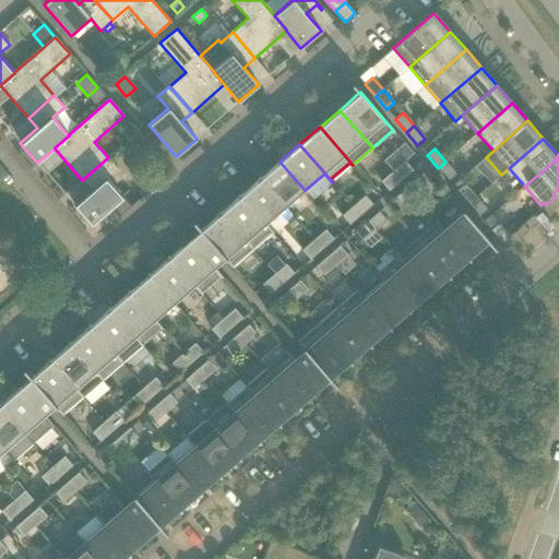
[(108,157),(82,180),(92,190),(74,205),(92,225),(123,198),(107,179),(118,169),(108,157)]
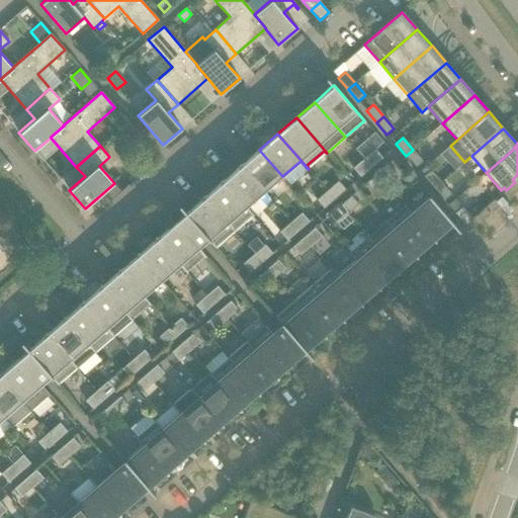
[(375,149),(364,159),(371,167),(382,158),(375,149)]
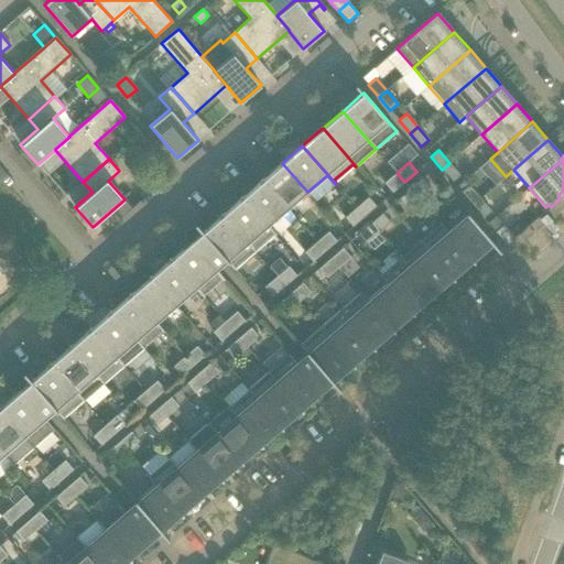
[(282,163),(262,181),(288,209),(307,192),(282,163)]
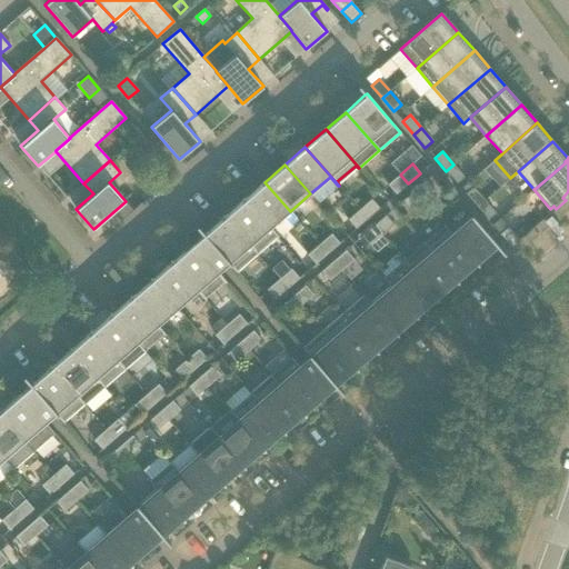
[(453,165),(446,171),(457,183),(465,177),(453,165)]
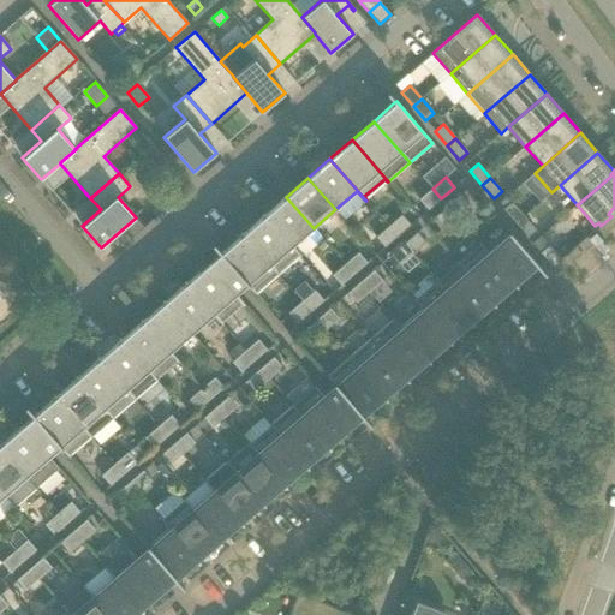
[(441,198),(433,189),(419,199),(428,210),(441,198)]
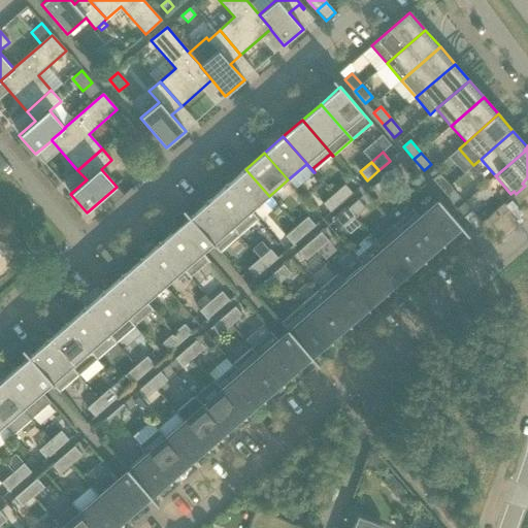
[(395,167),(385,177),(392,186),(403,176),(395,167)]
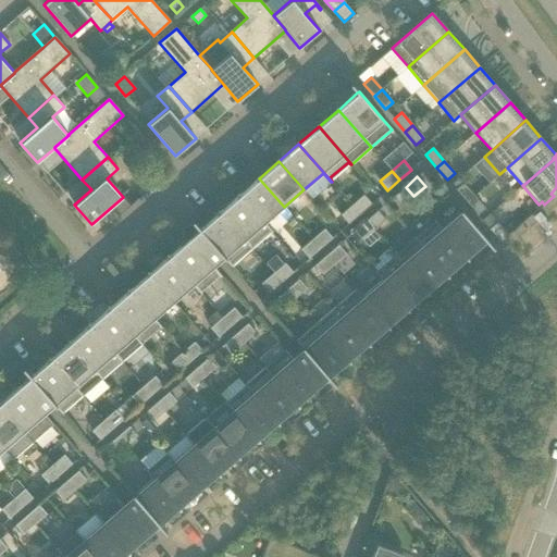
[(259,178),(239,195),(272,233),(273,232),(265,223),(284,207),(259,178)]
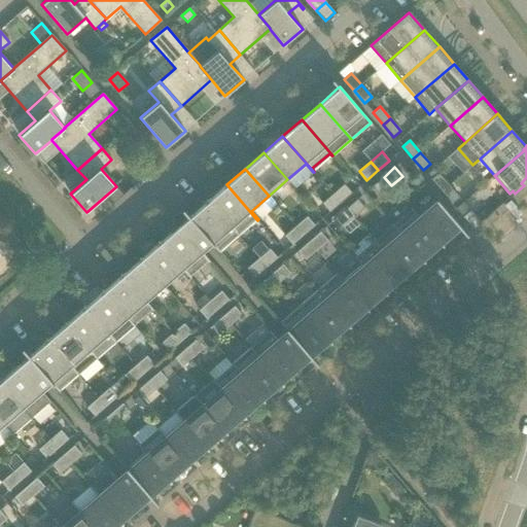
[(431,180),(442,191),(449,185),(438,174),(431,180)]
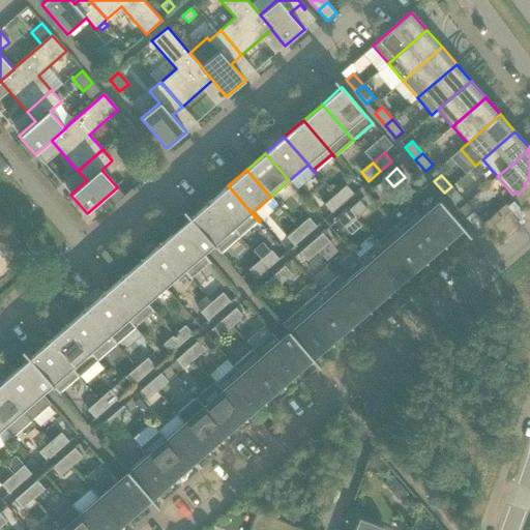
[(393,186),(386,178),(375,187),(382,197),(393,186)]
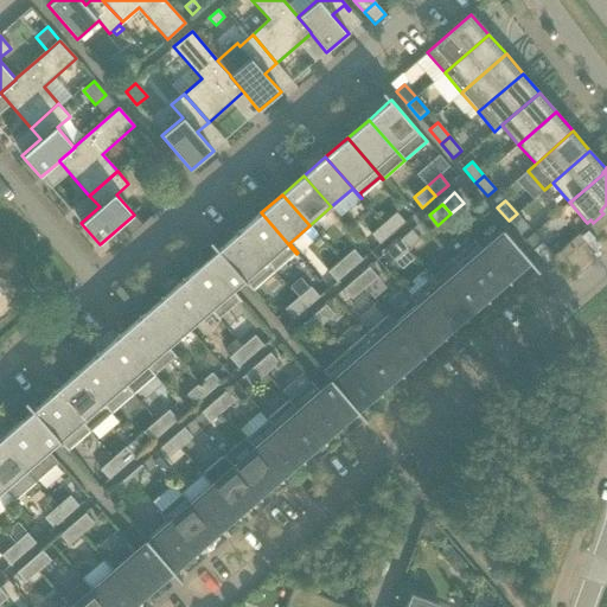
[(261,212),(240,231),(275,273),(276,272),(273,268),(293,250),(296,254),(261,212)]
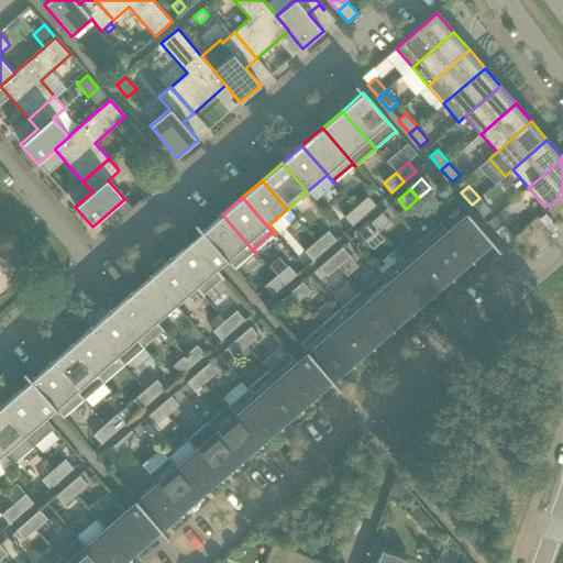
[(367,197),(355,207),(364,217),(376,206),(367,197)]
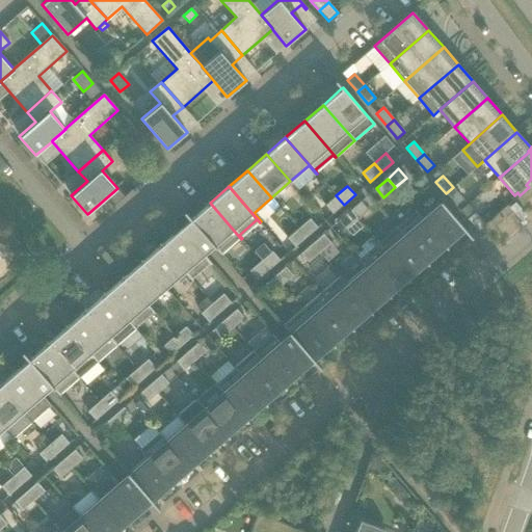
[(453,187),(446,193),(456,206),(463,200),(453,187)]
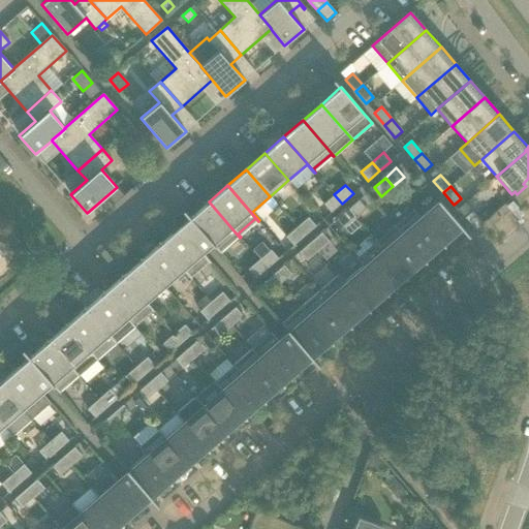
[(342,204),(334,194),(323,205),(331,213),(342,204)]
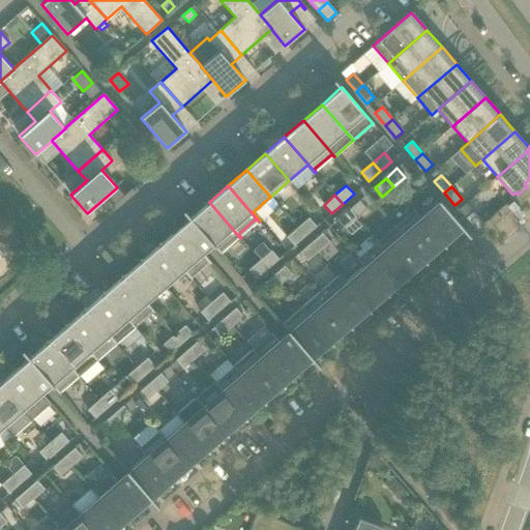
[(413,208),(413,209),(444,245),(463,229),(464,228),(439,200),(438,201),(438,202),(420,217),(413,208)]
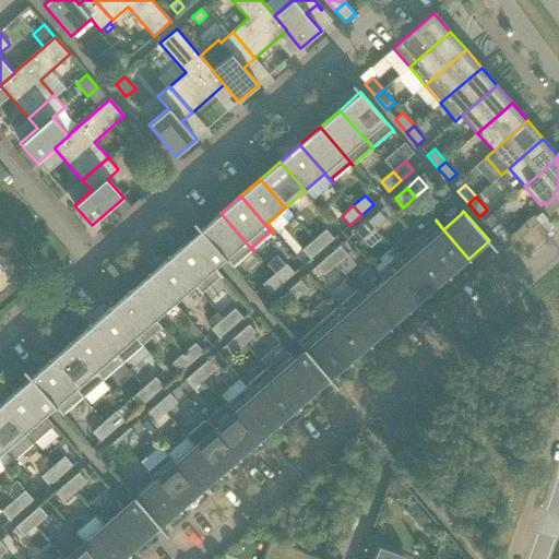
[(379,212),(367,222),(376,232),(388,221),(379,212)]
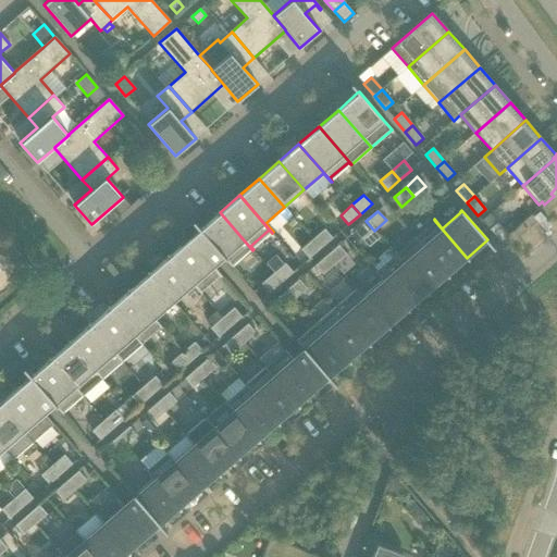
[(199,230),(224,259),(232,268),(233,267),(231,263),(249,247),(252,250),(220,212),(200,229),(194,221),(193,222),(199,230)]
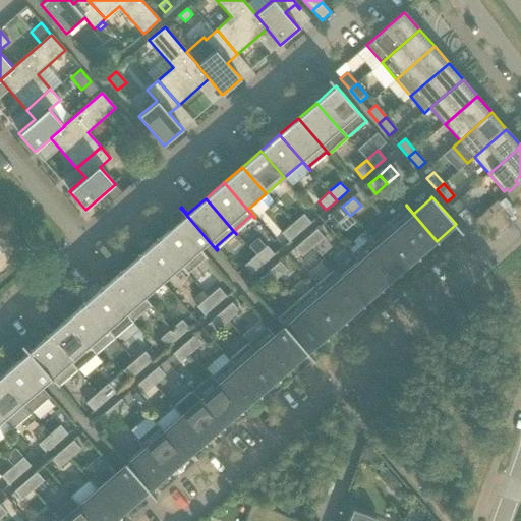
[(388,221),(388,222),(418,256),(437,241),(406,206),(405,206),(408,209),(391,224),(388,221)]
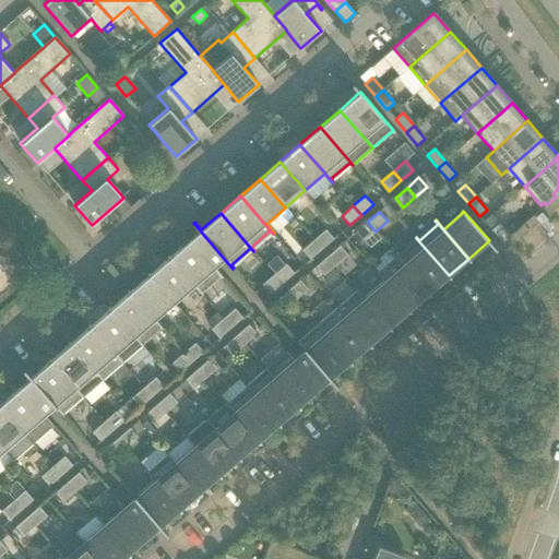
[(376,232),(367,222),(356,233),(364,241),(376,232)]
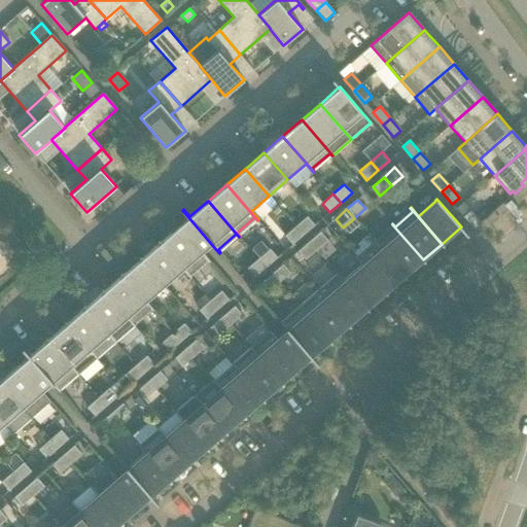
[(463,216),(473,229),(481,222),(470,210),(463,216)]
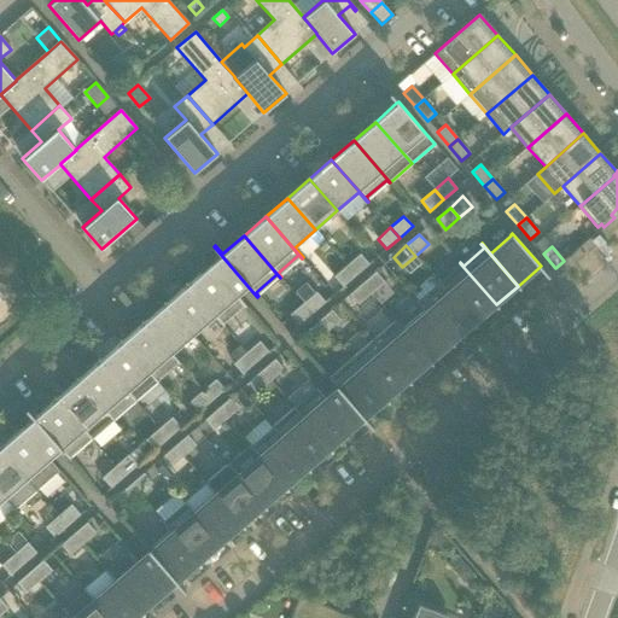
[(360,254),(347,266),(356,275),(368,264),(360,254)]
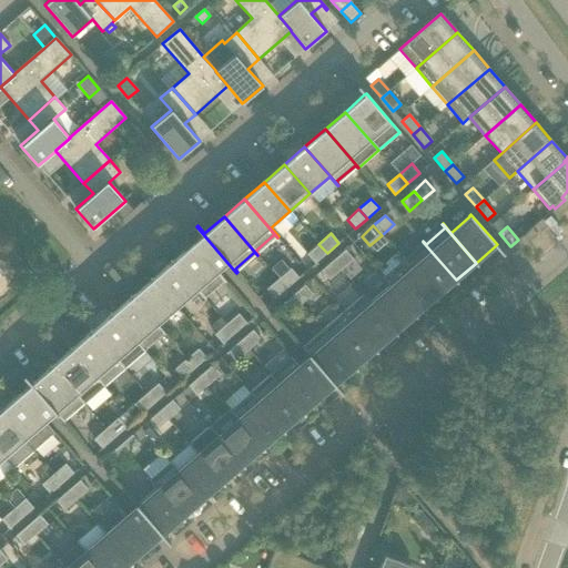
[(203,234),(194,243),(172,262),(205,300),(203,296),(222,280),(225,283),(226,282),(219,273),(225,267),(229,264),(203,234)]
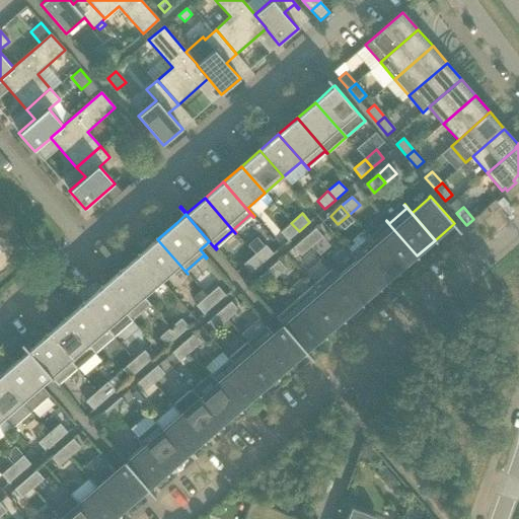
[(368,236),(367,236),(398,272),(417,255),(386,221),(385,221),(388,224),(370,239),(368,236)]
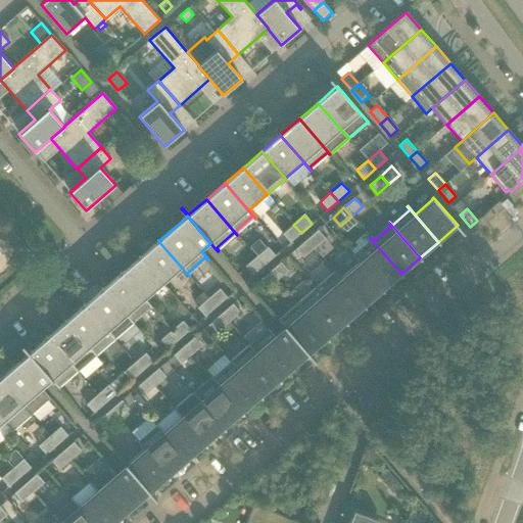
[(301,233),(293,225),(282,234),(290,243),(301,233)]
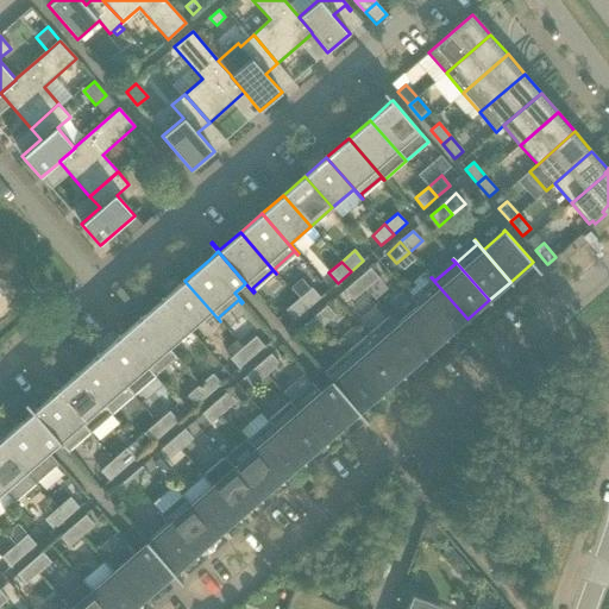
[(370,268),(357,280),(365,289),(378,278),(370,268)]
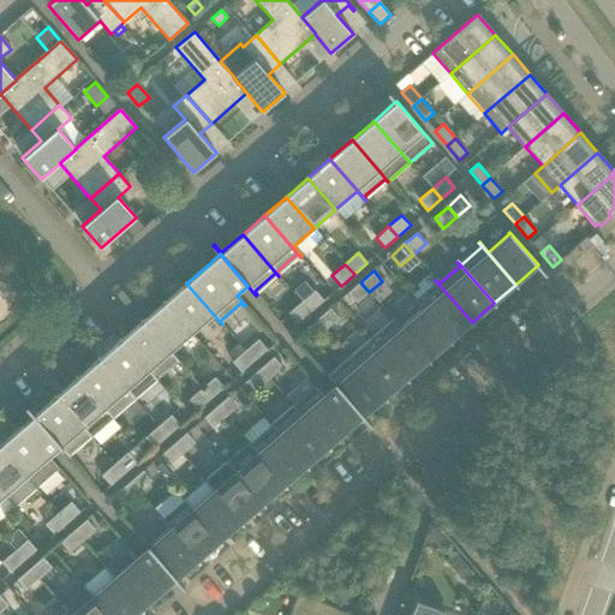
[(415,299),(413,299),(449,341),(472,322),(435,280),(435,281),(437,285),(417,303),(415,299)]
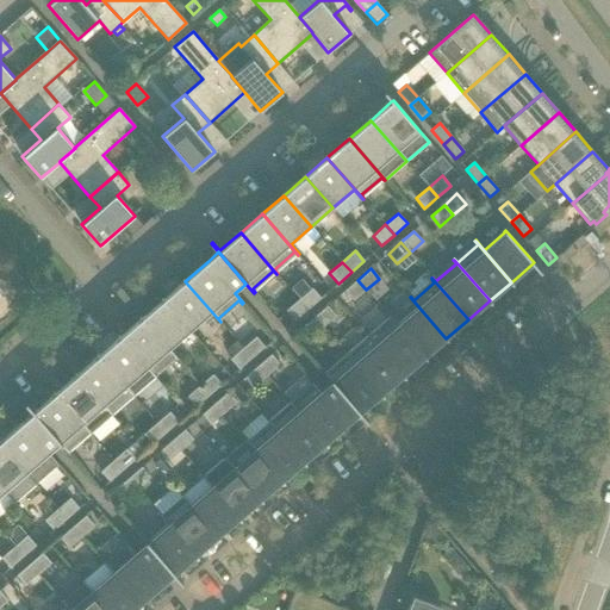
[(366,290),(358,280),(344,291),(354,302),(366,290)]
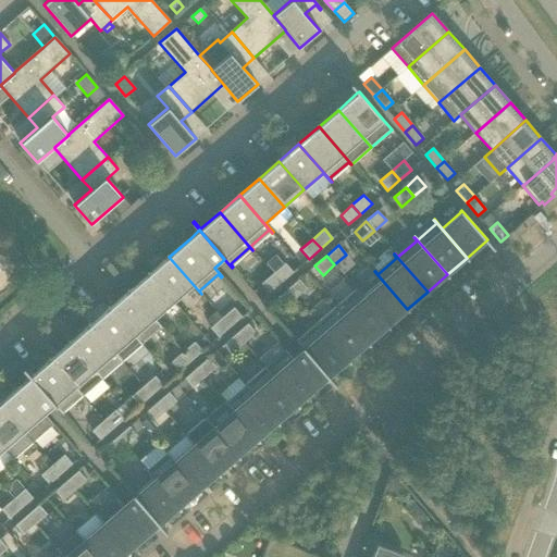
[(169,257),(149,274),(174,302),(193,286),(201,295),(201,294),(169,257)]
